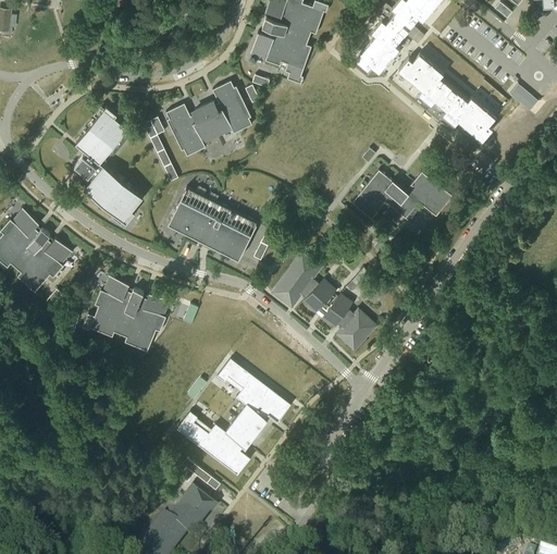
[(259,34),(251,56),(252,54),(267,59),(265,62),(281,68),(282,64),(287,65),(285,73),(289,74),(287,81),(301,85),(304,78),(301,77),(304,72),(312,48),(307,47),(309,40),(311,34),(317,36),(324,13),(326,13),(329,7),(316,2),(313,9),(302,5),(305,1),(301,0),(270,0),(265,13),(273,15),(272,19),(271,21),(267,20),(262,29),(267,32),(267,34),(265,36),(259,34)]
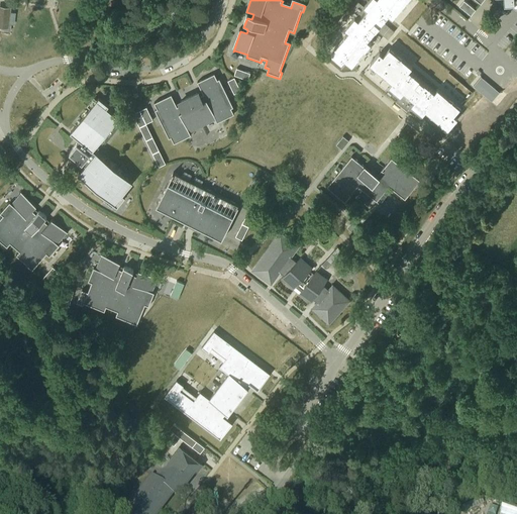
[(378,0),(378,1),(376,0),(372,0),(364,9),(368,12),(358,23),(354,20),(345,31),(348,34),(330,57),(341,67),(344,63),(352,69),(371,46),(368,43),(389,17),(393,21),(410,0),(378,0)]
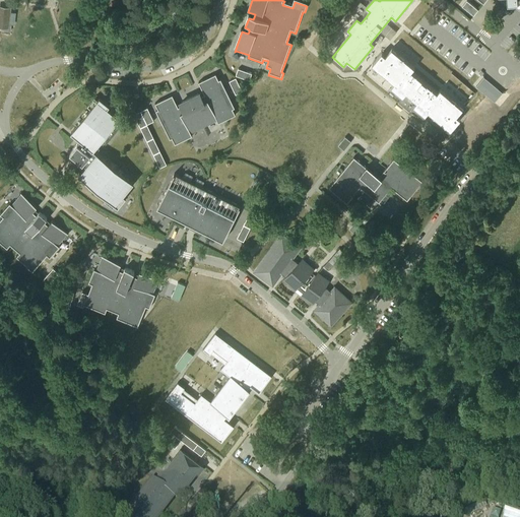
[(10,11),(0,9),(0,29),(7,31),(10,11)]
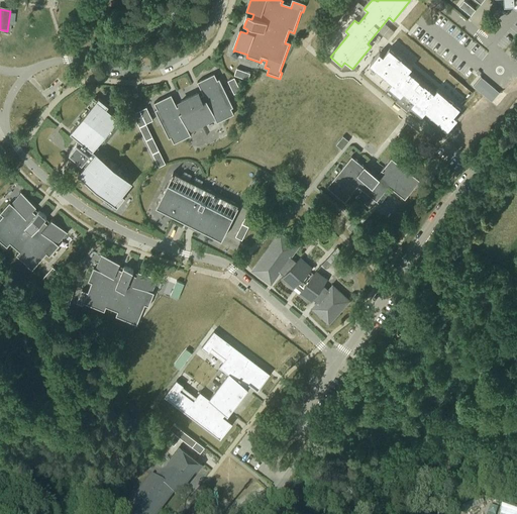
[(370,67),(388,81),(392,85),(389,89),(401,99),(404,95),(414,104),(411,108),(423,117),(426,114),(448,132),(457,121),(454,118),(460,110),(437,92),(434,95),(418,81),(409,74),(412,70),(390,50),(384,58),(384,59),(380,56),(370,67)]
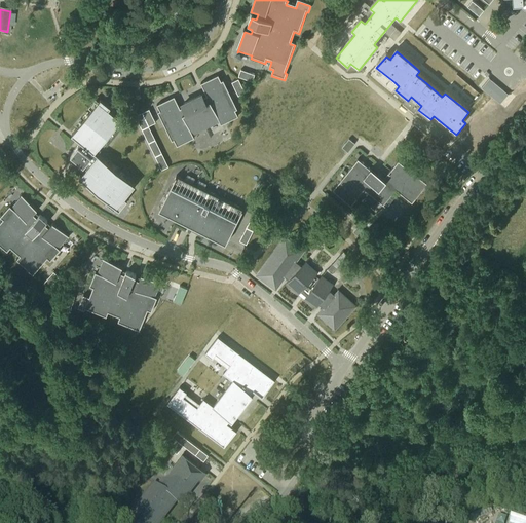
[(240,73),(238,79),(253,84),(255,78),(240,73)]
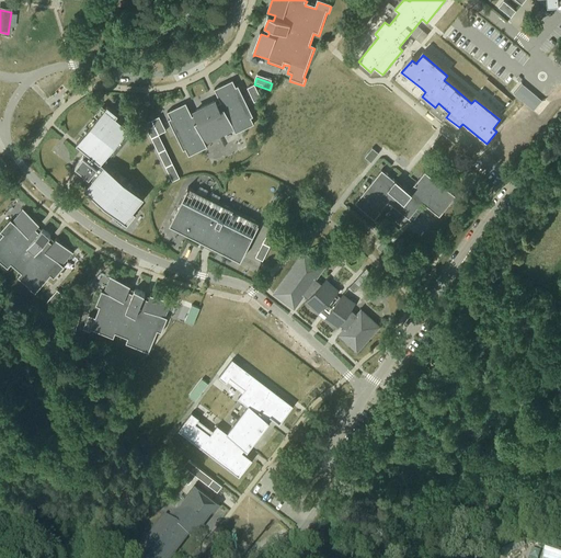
[(186,105),(168,115),(171,122),(169,123),(183,154),(185,152),(189,159),(207,150),(204,144),(232,129),(236,136),(254,127),(251,121),(253,120),(239,89),(237,90),(233,83),(215,92),(220,105),(219,106),(217,106),(216,104),(195,115),(196,117),(194,118),(193,118),(186,105)]
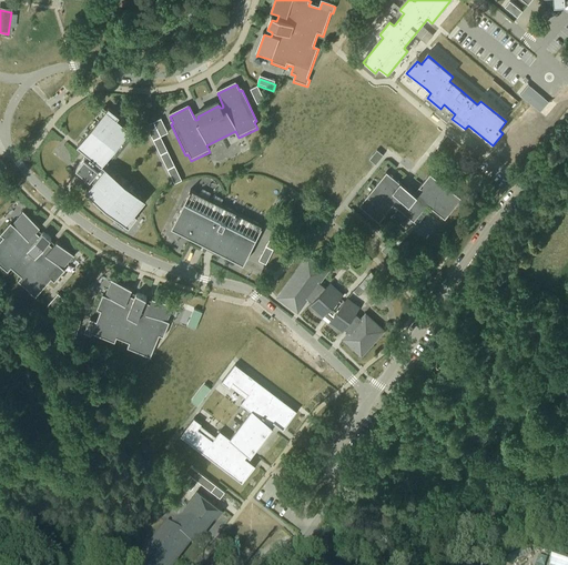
[(528,88),(520,98),(540,115),(549,104),(528,88)]
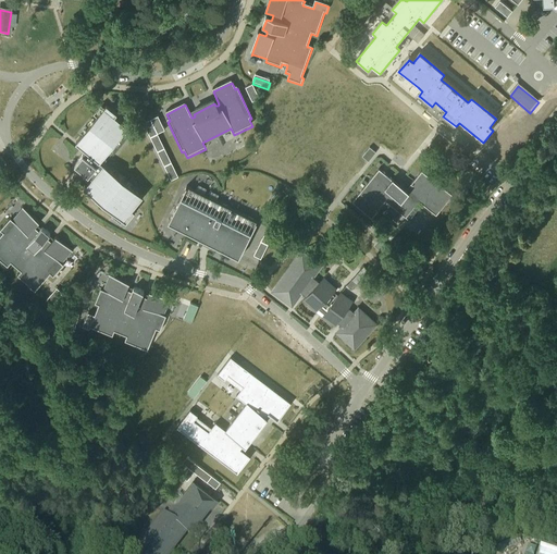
[(76,145),(86,154),(75,167),(82,172),(93,181),(85,191),(114,216),(112,219),(121,226),(144,199),(101,164),(128,130),(115,119),(104,110),(101,108),(94,117),(97,120),(76,145)]
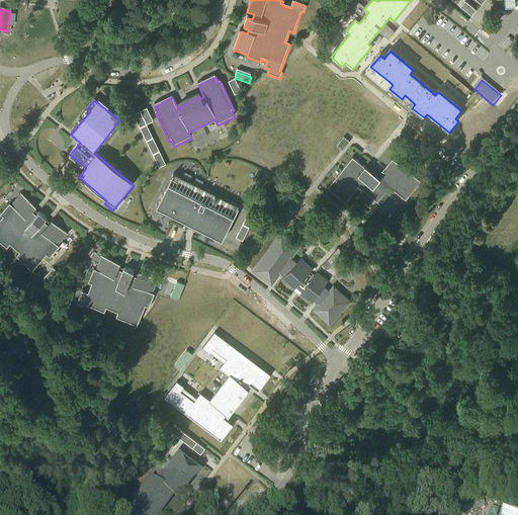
[(99,100),(97,102),(107,110),(109,108),(99,100)]
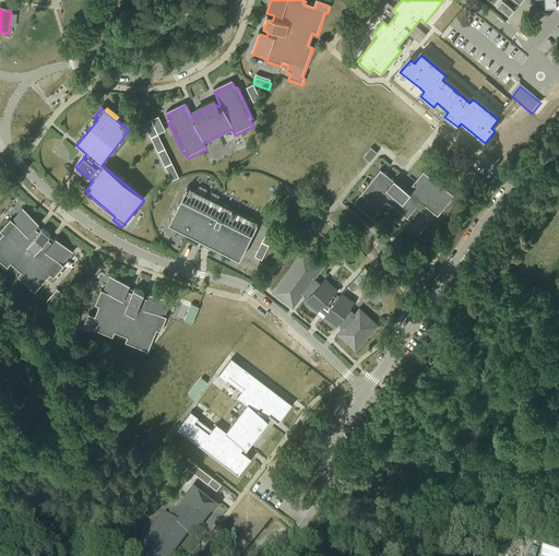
[(376,145),(364,160),(369,165),(382,150),(376,145)]
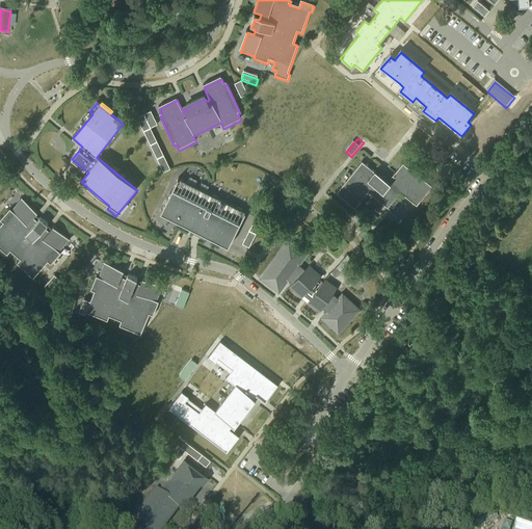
[(353,175),(350,178),(337,195),(355,210),(368,194),(374,200),(377,202),(391,213),(392,212),(389,210),(388,210),(400,194),(417,208),(432,189),(403,165),(393,178),(395,180),(390,185),(380,177),(378,179),(374,176),(376,174),(375,173),(374,174),(362,164),(353,175)]
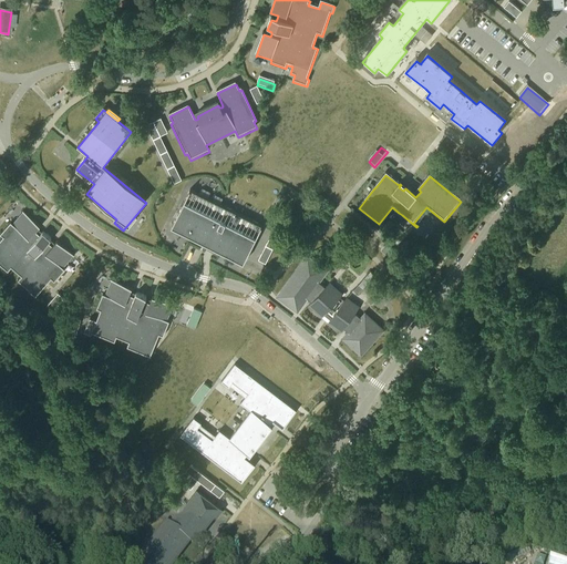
[(191,193),(172,229),(212,249),(244,266),(263,229),(191,193)]
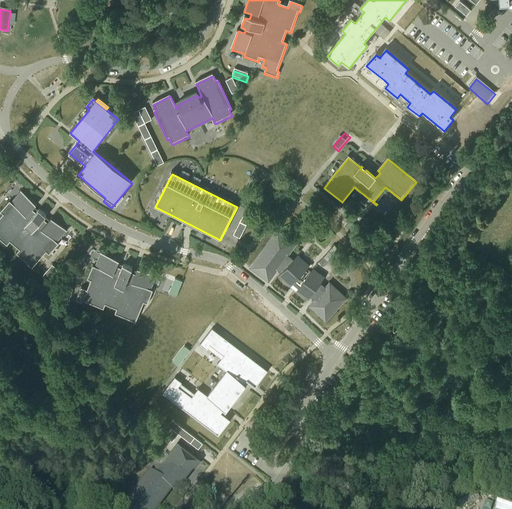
[(0,214),(3,216),(0,219),(0,242),(6,247),(9,244),(18,252),(15,255),(32,270),(46,254),(49,257),(59,246),(56,244),(66,233),(67,234),(67,233),(52,220),(47,225),(45,223),(44,221),(46,218),(39,211),(36,215),(34,213),(32,211),(37,206),(21,193),(20,193),(21,194),(12,205),(10,203),(0,214)]
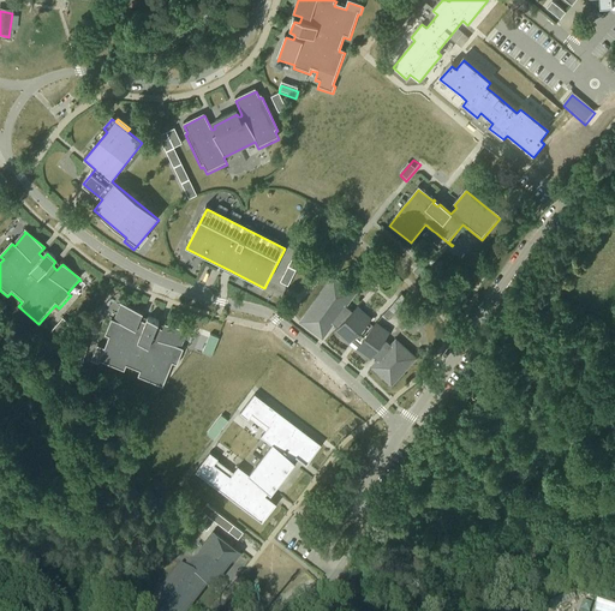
[(358,353),(370,363),(372,359),(378,364),(372,370),(392,387),(415,361),(396,345),(392,348),(388,346),(384,342),(387,340),(372,329),(364,341),(359,336),(369,325),(354,313),(352,315),(345,309),(353,297),(334,282),(321,299),(320,298),(314,306),(315,307),(303,324),(322,339),(332,327),(338,331),(335,334),(350,347),(352,343),(353,345),(357,348),(358,349),(357,352),(358,353)]
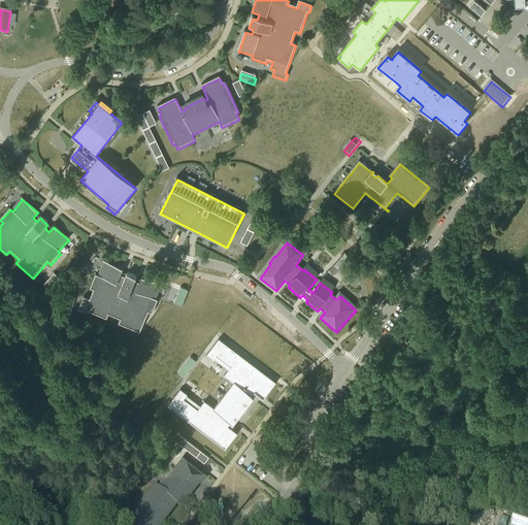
[(339,262),(329,273),(333,277),(343,266),(339,262)]
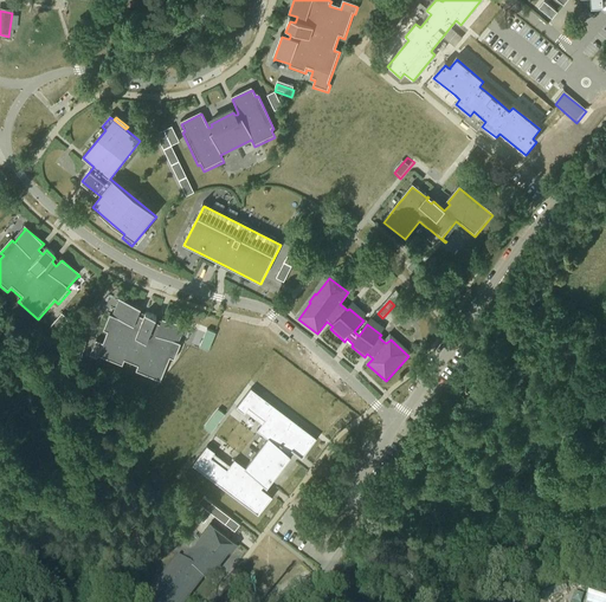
[(103,345),(96,342),(90,357),(97,360),(98,358),(123,368),(124,363),(139,368),(136,374),(161,383),(171,361),(174,362),(181,347),(178,345),(185,330),(186,330),(186,329),(163,319),(160,327),(155,325),(156,321),(146,316),(143,321),(139,318),(141,311),(118,302),(120,303),(114,318),(110,317),(103,332),(108,335),(103,345)]
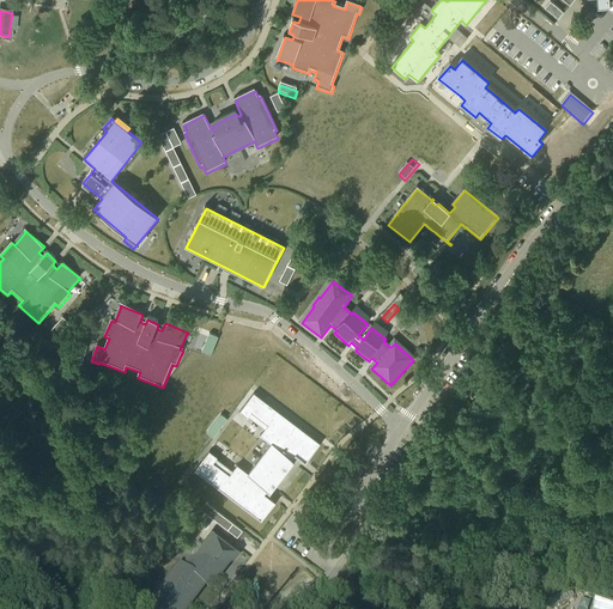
[(55,328),(50,333),(58,338),(61,333),(55,328)]
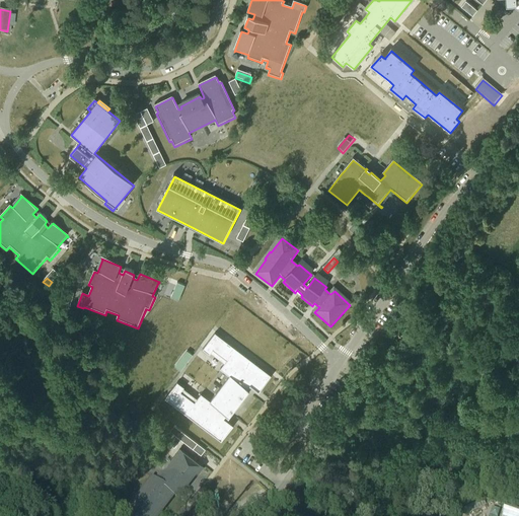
[(173,294),(171,300),(178,303),(180,297),(173,294)]
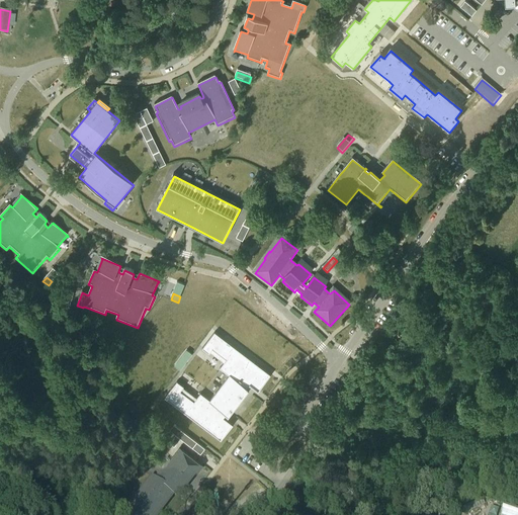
[(177,383),(165,400),(221,443),(234,427),(227,421),(225,420),(227,417),(229,418),(249,392),(247,391),(250,387),(252,389),(258,394),(271,377),(214,334),(202,351),(209,356),(210,354),(212,351),(227,361),(224,365),(220,370),(229,377),(209,402),(201,396),(197,402),(195,405),(180,394),(183,391),(184,389),(177,383)]
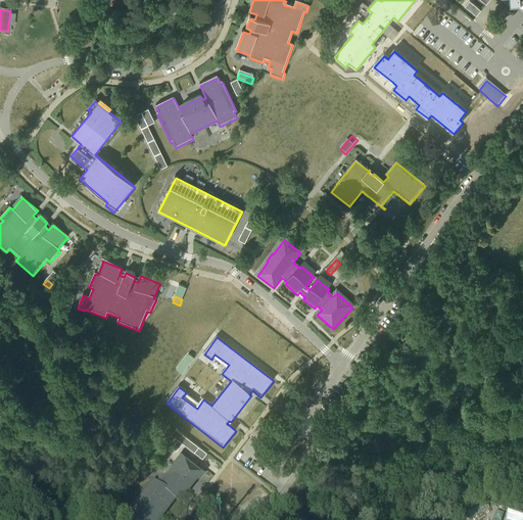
[(184,363),(181,367),(186,371),(190,367),(184,363)]
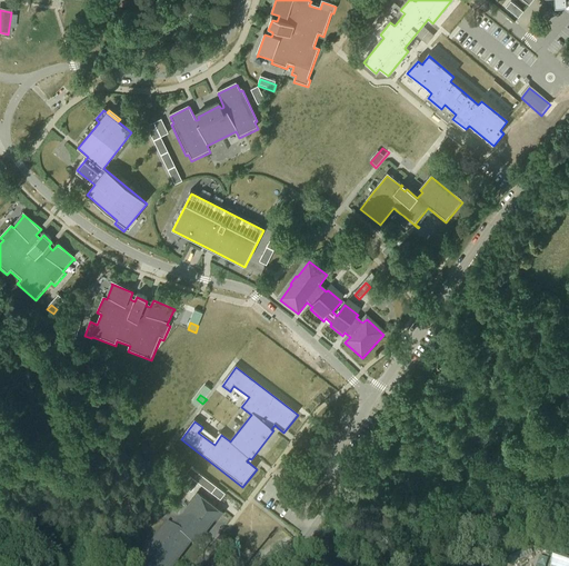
[(192,482),(186,490),(191,494),(198,485),(192,482)]
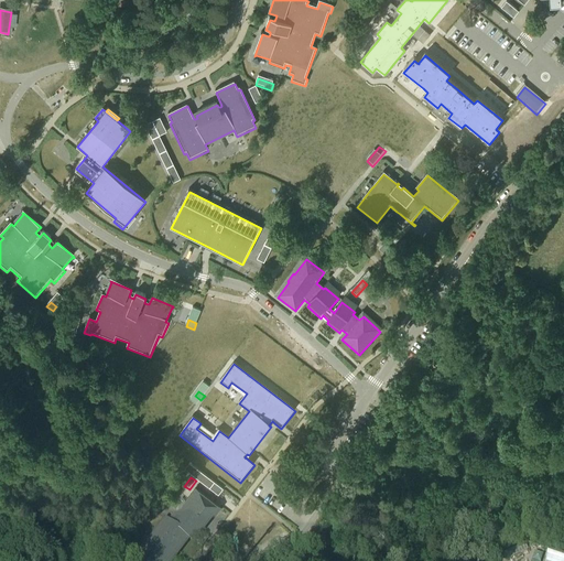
[(215,485),(209,491),(218,497),(224,492),(215,485)]
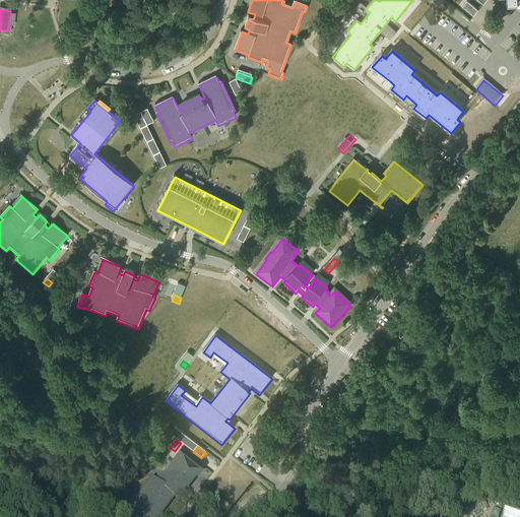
[(156,485),(152,481),(125,516),(160,516),(174,500),(178,503),(203,470),(181,453),(156,485)]
